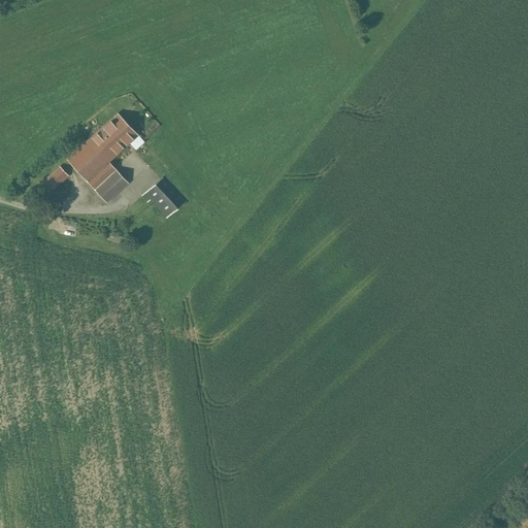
[(139,138),(117,113),(66,159),(89,185),(139,138)]
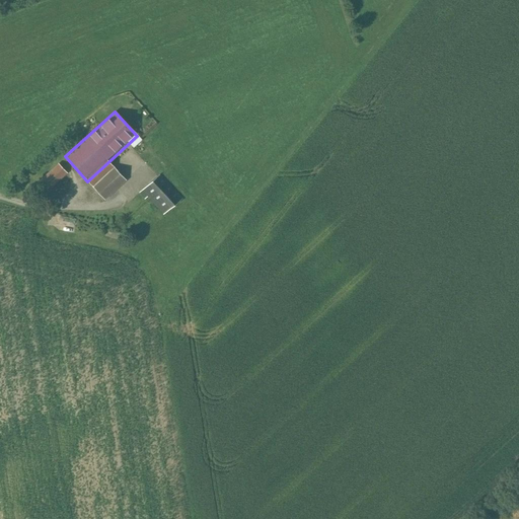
[(38,183),(47,193),(69,171),(60,162),(38,183)]
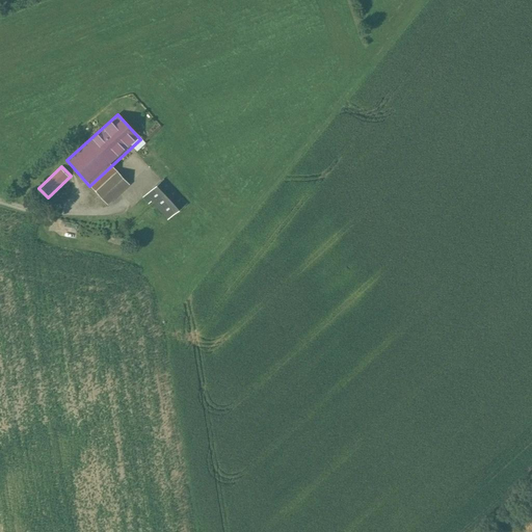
[(109,207),(130,187),(115,171),(95,191),(109,207)]
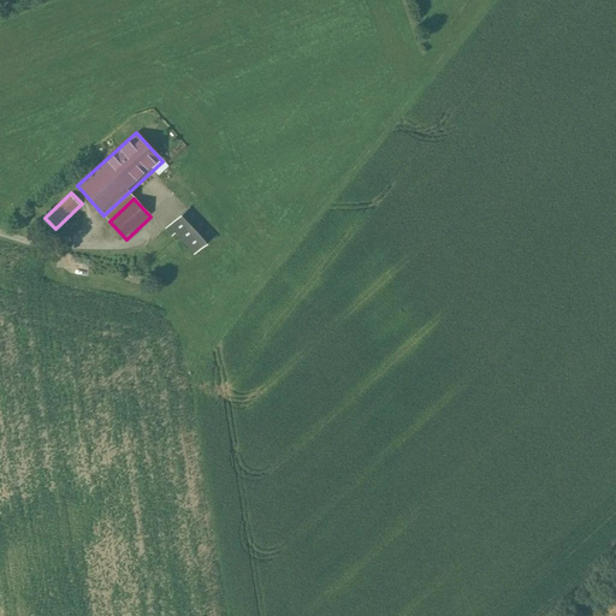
[(215,235),(190,207),(165,229),(172,236),(175,234),(194,254),(215,235)]
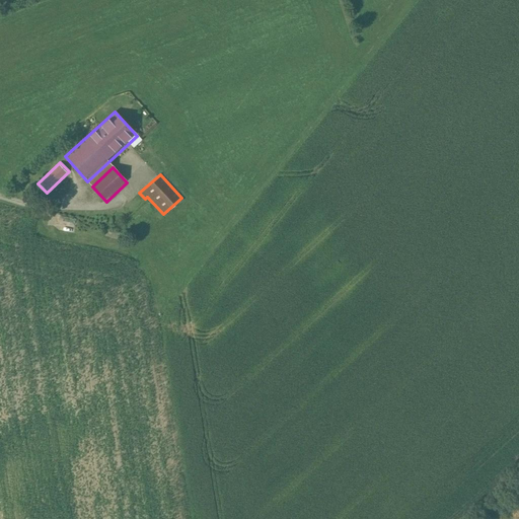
[(58,230),(75,231),(76,220),(59,219),(58,230)]
